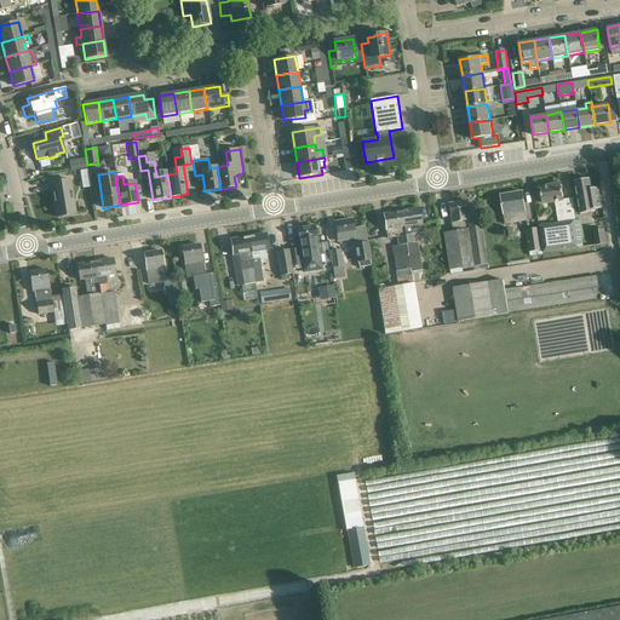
[(56,217),(75,213),(69,179),(50,183),(56,217)]
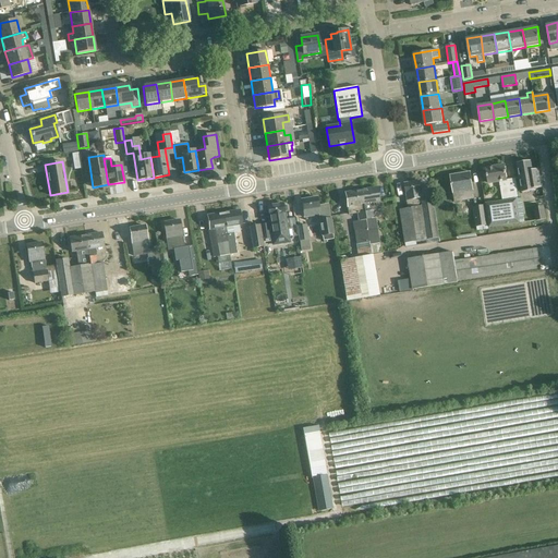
[(534,190),(534,189),(542,186),(538,169),(531,170),(530,161),(517,164),(522,192),(534,190)]
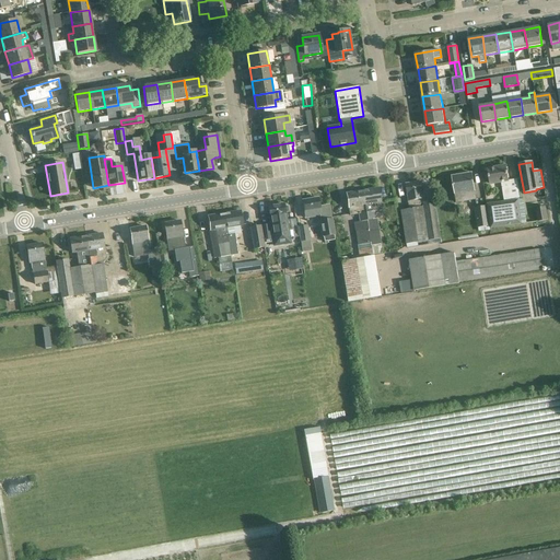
[(504,201),(521,199),(517,179),(509,181),(506,165),(487,168),(489,184),(501,182),(504,201)]
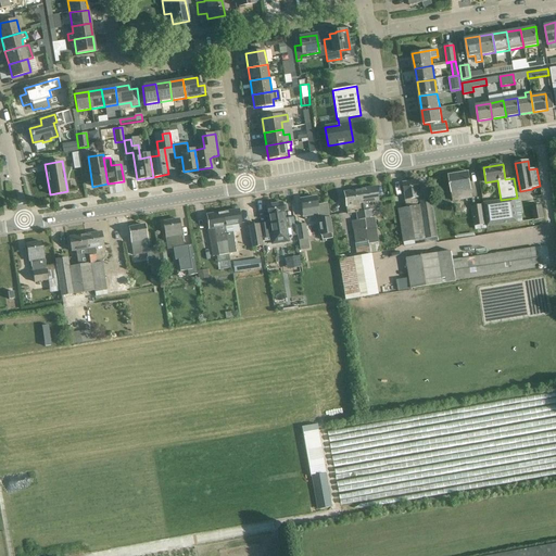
[(449,175),(452,193),(453,201),(472,198),(471,190),(468,172),(449,175)]
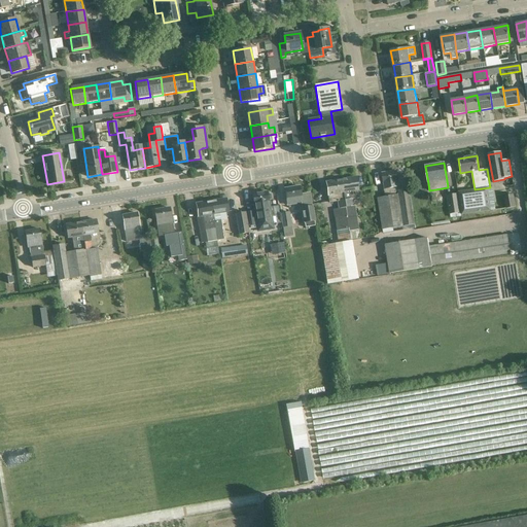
[(398,179),(396,171),(382,173),(385,197),(378,199),(383,230),(384,233),(394,232),(393,227),(415,224),(409,188),(406,189),(405,178),(398,179)]
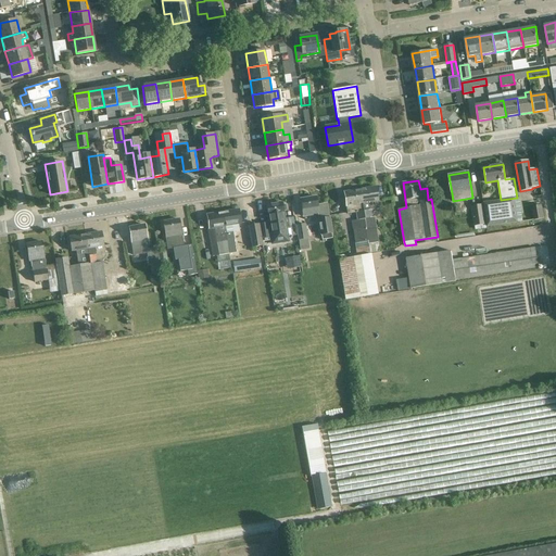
[(366,230),(370,253),(379,252),(378,242),(373,243),(370,229),(376,228),(374,217),(371,218),(370,211),(378,210),(377,202),(378,202),(376,187),(358,190),(366,230)]
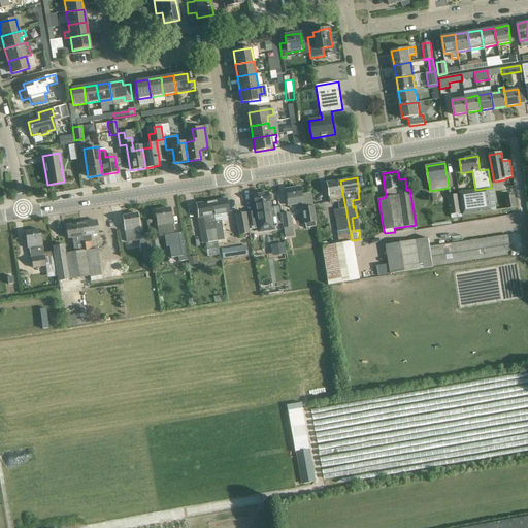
[(348,219),(340,180),(326,183),(328,197),(329,203),(337,202),(338,209),(333,210),(338,243),(352,240),(348,219)]
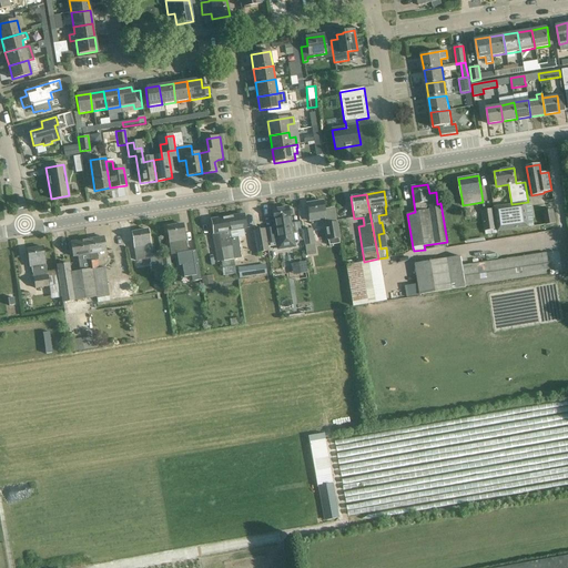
[(338,244),(336,223),(333,209),(324,210),(323,201),(306,204),(310,221),(324,219),(325,224),(328,245),(338,244)]
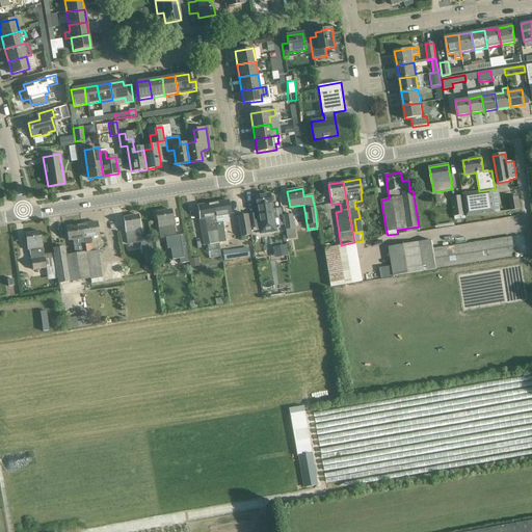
[(495,189),(479,191),(462,194),(467,218),(501,212),(497,189),(495,189)]
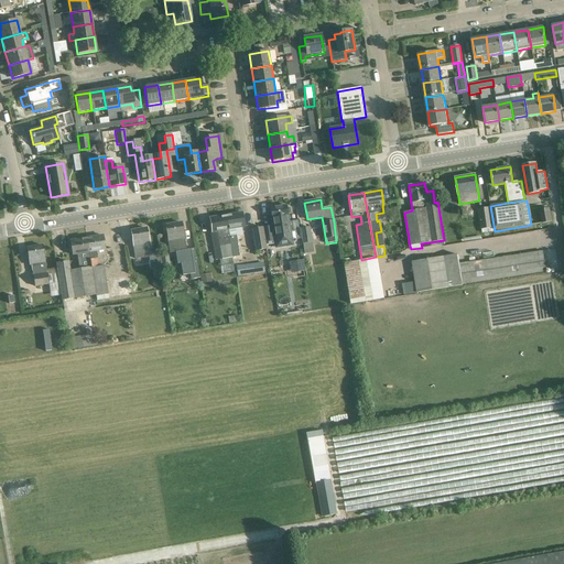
[(272,226),(277,249),(292,246),(291,240),(301,239),(297,220),(289,221),(286,215),(289,215),(290,213),(289,208),(288,207),(285,207),(285,205),(270,208),(272,226)]
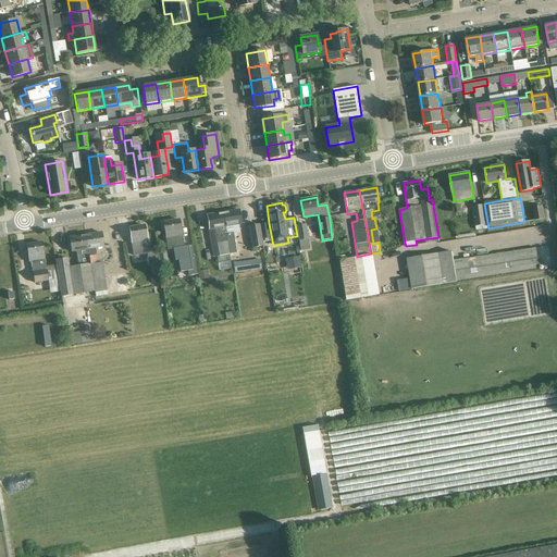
[(484,205),(472,207),(474,227),(487,225),(484,205)]
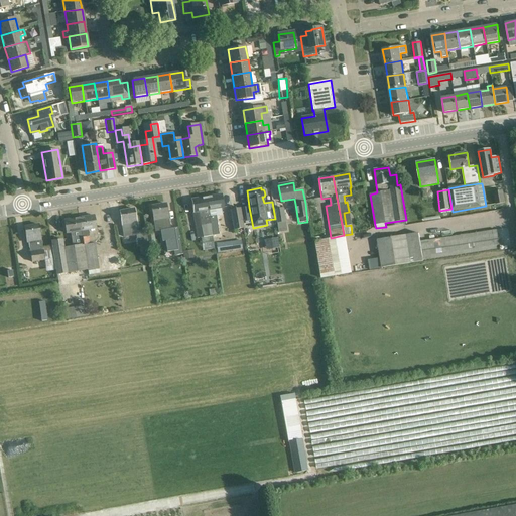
[(503,190),(494,191),(496,205),(505,203),(503,190)]
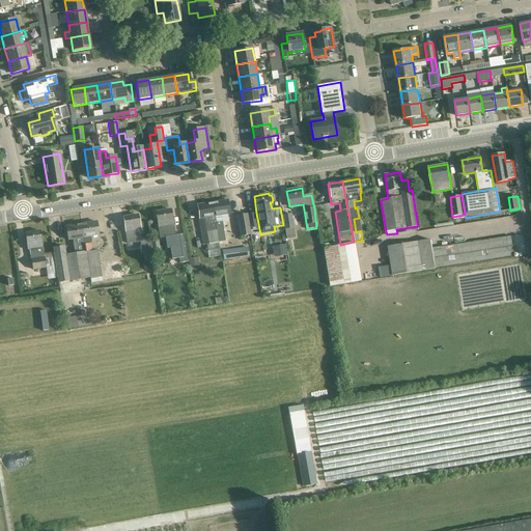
[(213,202),(219,241),(225,240),(222,222),(228,221),(227,214),(229,214),(227,200),(213,202)]
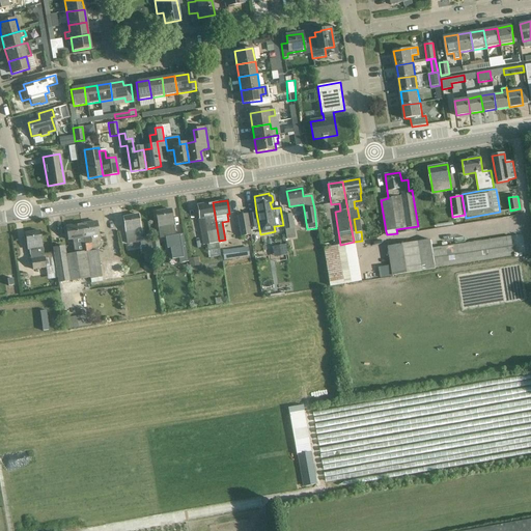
[(219,241),(213,202),(197,205),(199,219),(198,219),(201,235),(206,234),(208,245),(219,243),(219,241)]
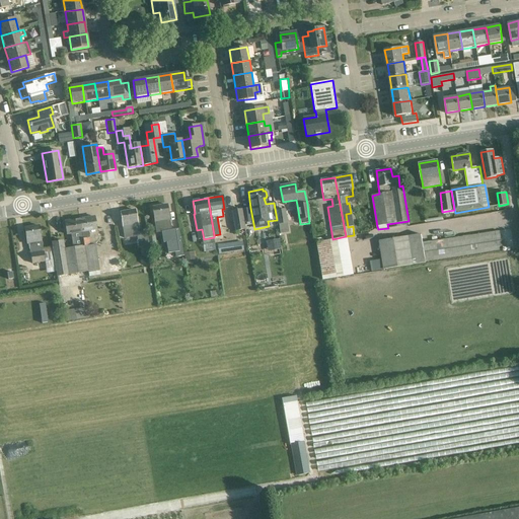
[(156,232),(161,231),(163,242),(166,242),(168,253),(174,252),(175,257),(183,256),(179,228),(170,230),(166,205),(151,207),(156,232)]
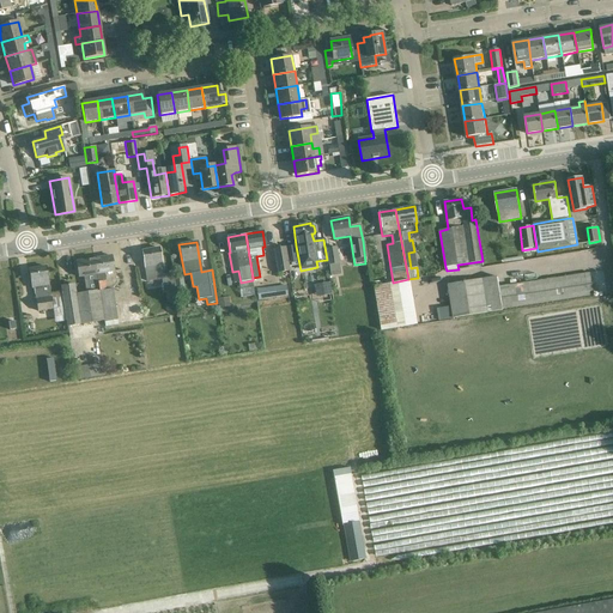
[(290,266),(297,265),(293,246),(286,247),(290,266)]
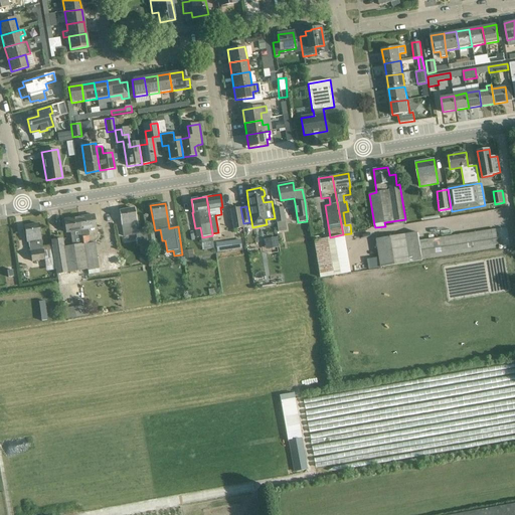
[(239,207),(229,209),(233,229),(243,227),(239,207)]
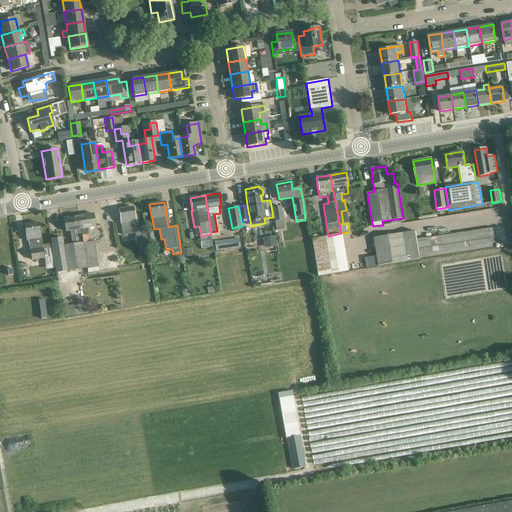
[(281,206),(272,208),(274,222),(283,220),(281,206)]
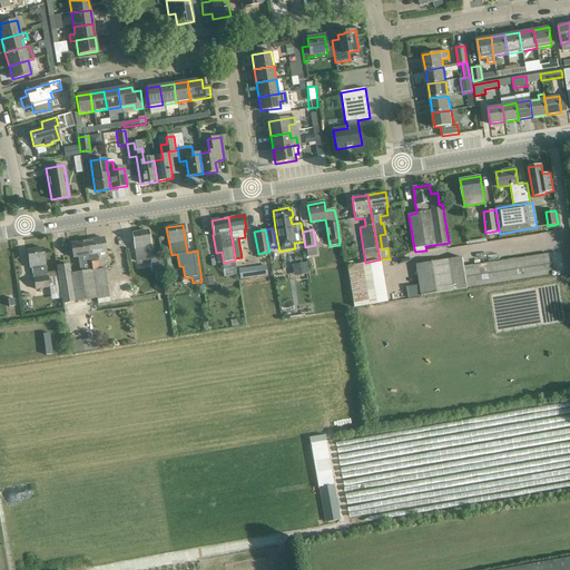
[(148,231),(131,233),(137,262),(150,259),(153,271),(163,269),(160,254),(151,256),(148,231)]
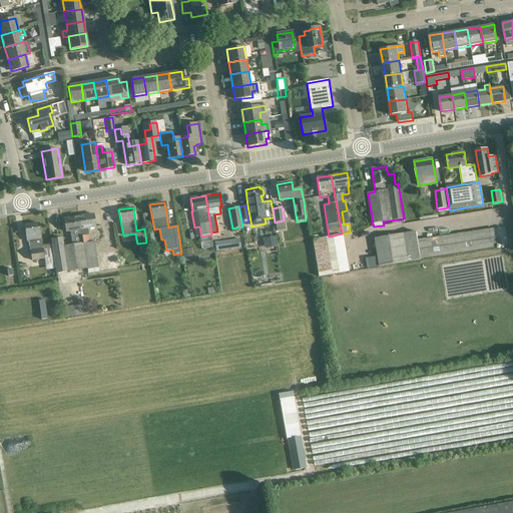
[(93,213),(78,216),(87,269),(87,270),(98,268),(94,241),(90,242),(87,228),(95,227),(93,213)]
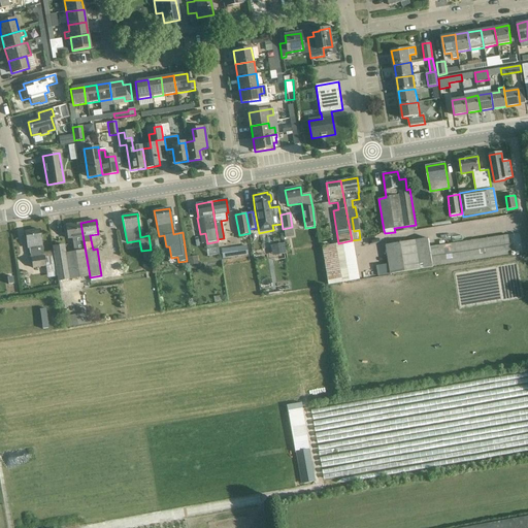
[(57,270),(58,282),(90,276),(80,223),(65,225),(68,239),(76,237),(78,252),(65,254),(64,244),(53,246),(54,254),(57,270)]
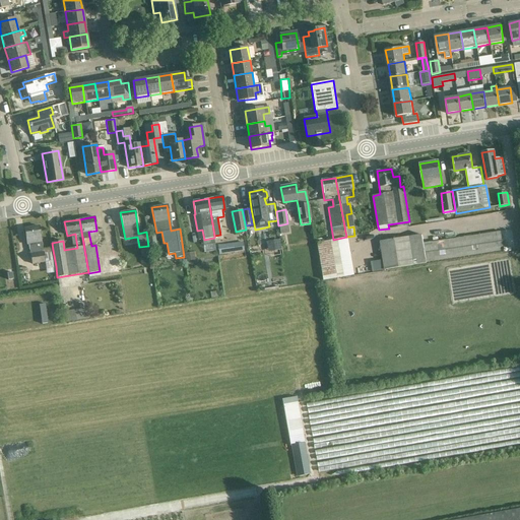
[(53,250),(43,252),(39,226),(24,229),(27,245),(28,245),(31,265),(45,263),(46,268),(56,266),(53,250)]
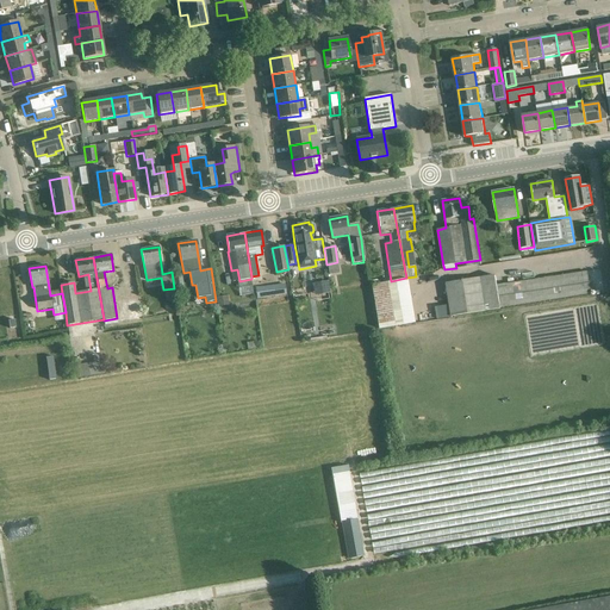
[(587,272),(496,285),(495,275),(480,278),(444,284),(450,317),(485,311),(500,309),(500,307),(591,293),(587,272)]
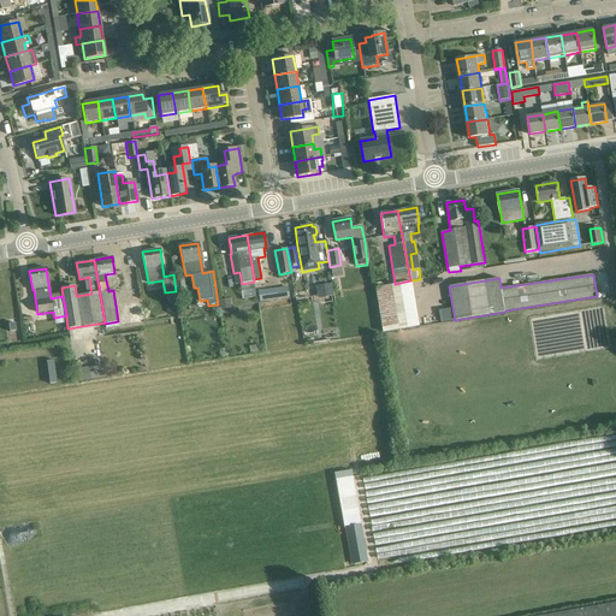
[(413,282),(375,286),(381,333),(419,327),(413,282)]
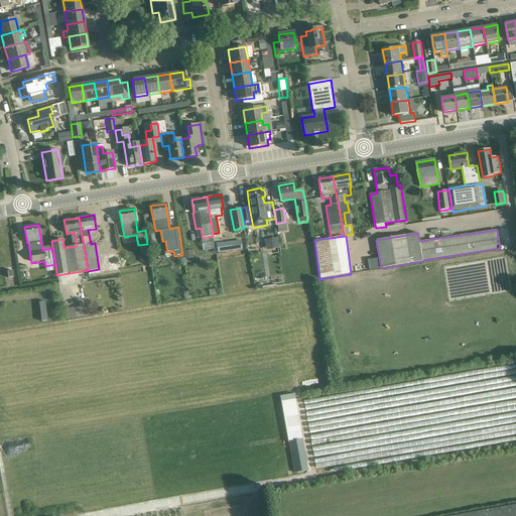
[(267,249),(279,247),(278,238),(265,240),(267,249)]
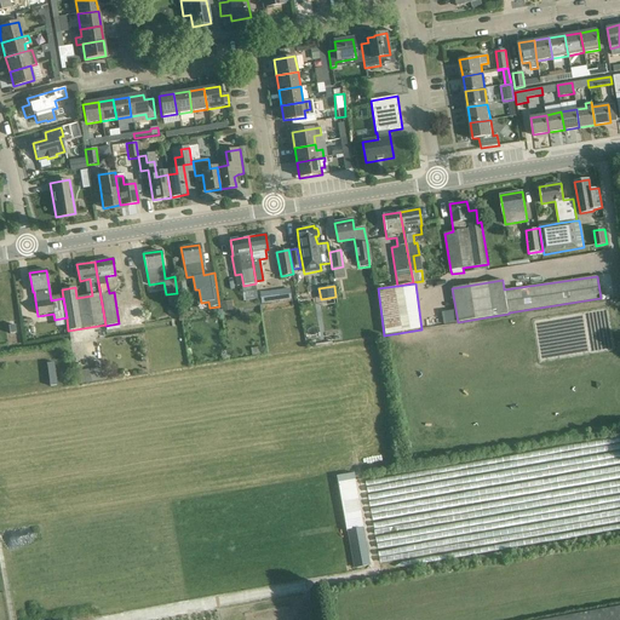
[(262,304),(280,302),(279,291),(259,292),(262,304)]
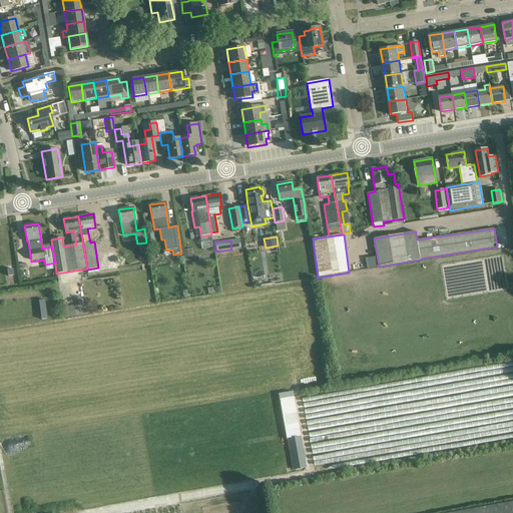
[(192,257),(191,248),(181,250),(182,258),(192,257)]
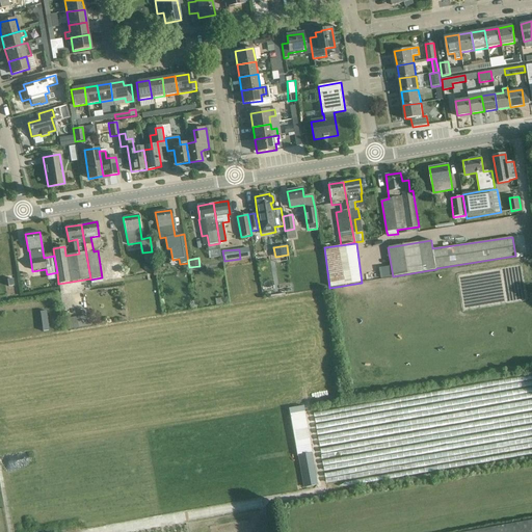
[(82,317),(67,319),(68,329),(87,326),(85,312),(81,312),(82,317)]
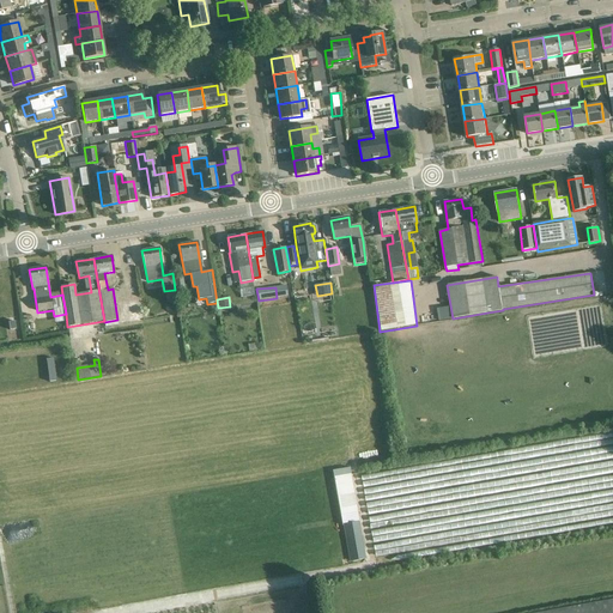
[(351,473),(334,477),(350,562),(366,559),(351,473)]
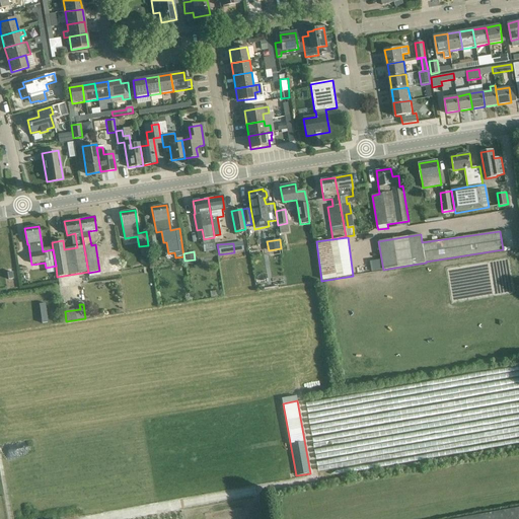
[(518,518),(518,507),(454,518),(518,518)]
